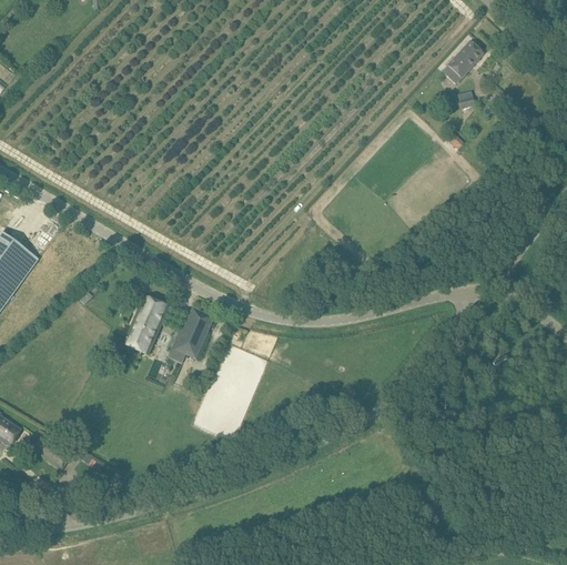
[(468,40),(462,48),(442,69),(455,81),(459,77),(461,77),(483,52),(468,40)]
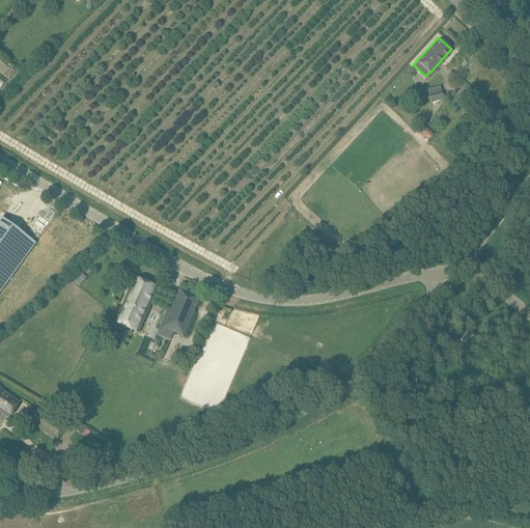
[(441,89),(428,92),(430,101),(443,96),(441,89)]
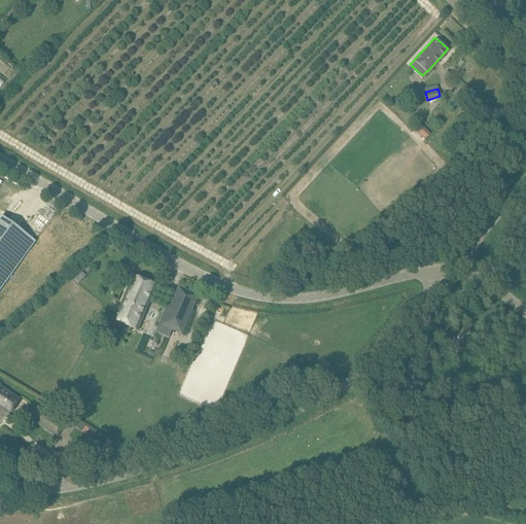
[(429,132),(419,121),(413,127),(423,137),(429,132)]
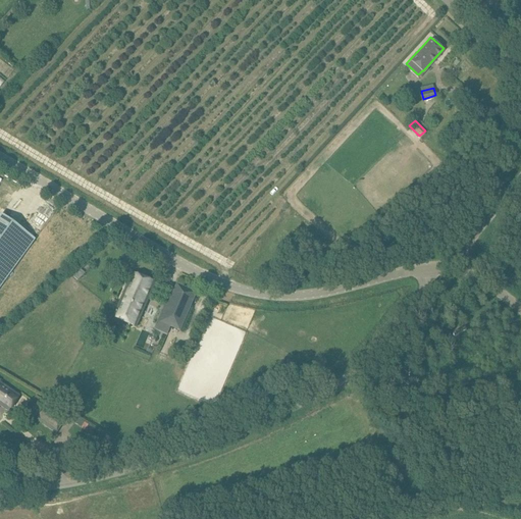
[(0,212),(0,283),(35,237),(0,212)]
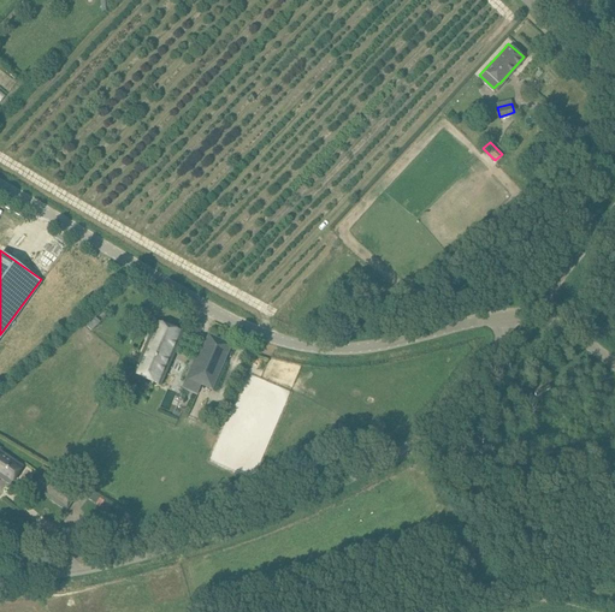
[(179,331),(157,321),(135,373),(157,381),(179,331)]
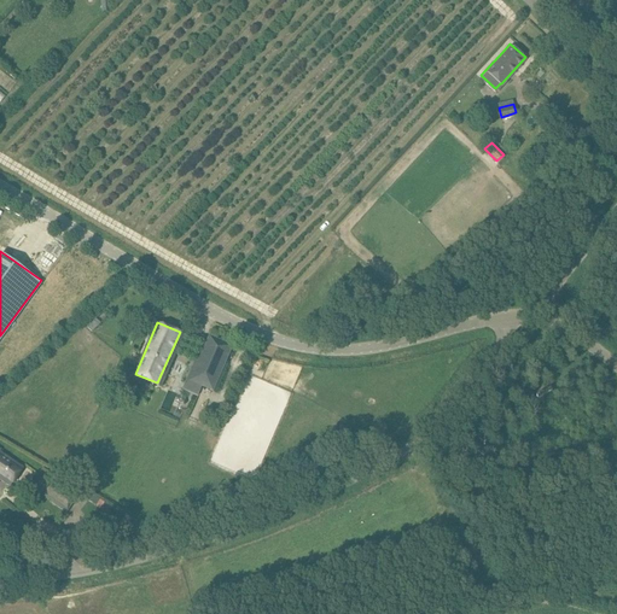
[(211,389),(231,344),(209,333),(188,379),(211,389)]
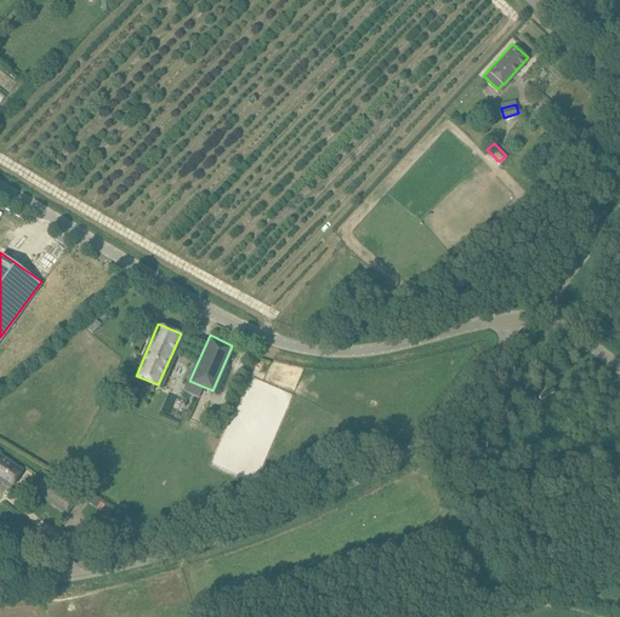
[(552,387),(538,394),(540,398),(553,390),(552,387)]
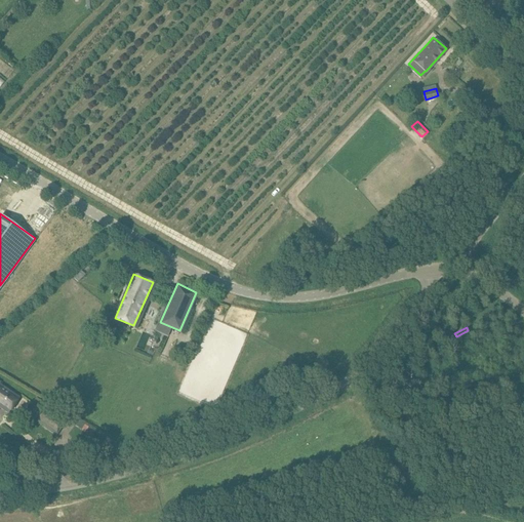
[(0,406),(8,411),(19,395),(0,383),(0,379),(0,406)]
